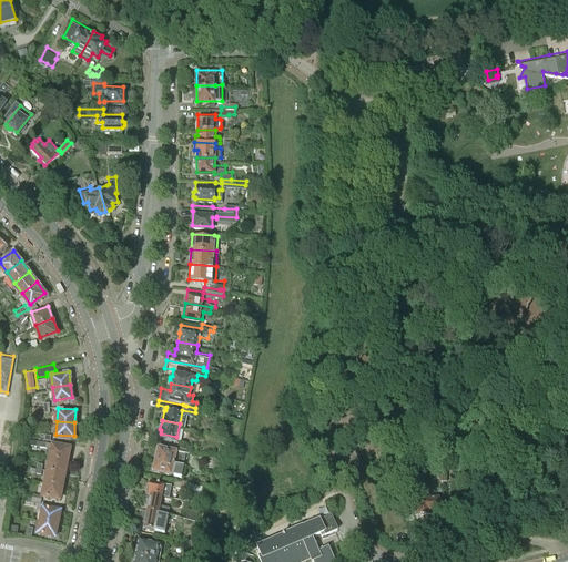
[(46,443),(51,446),(52,441),(47,439),(28,436),(28,440),(46,443)]
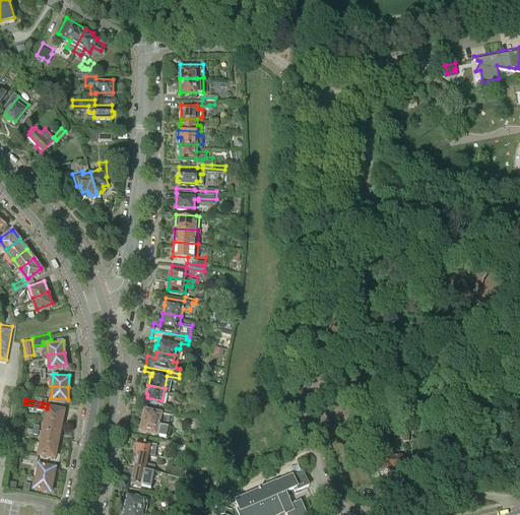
[(48,404),(47,408),(46,415),(61,419),(64,407),(48,404)]
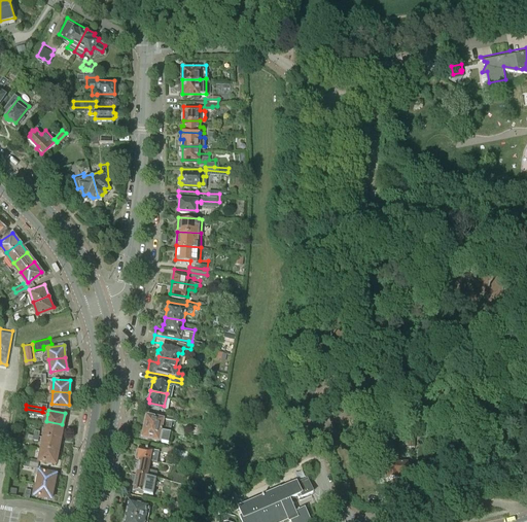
[(170,428),(172,417),(175,418),(176,414),(174,414),(166,412),(161,411),(160,414),(146,412),(146,413),(139,411),(137,418),(145,419),(144,423),(170,428)]
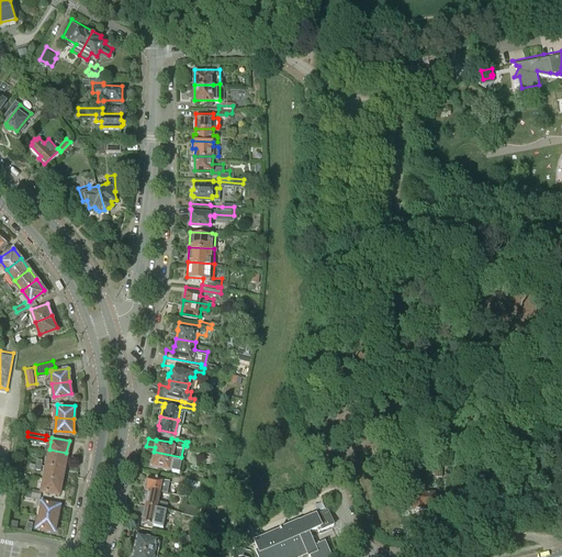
[(64,466),(66,453),(49,449),(46,463),(64,466)]
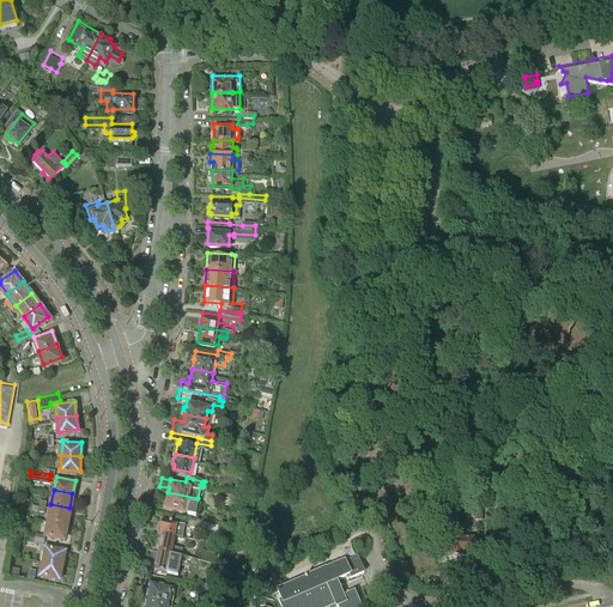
[(194,511),(198,498),(168,492),(165,505),(194,511)]
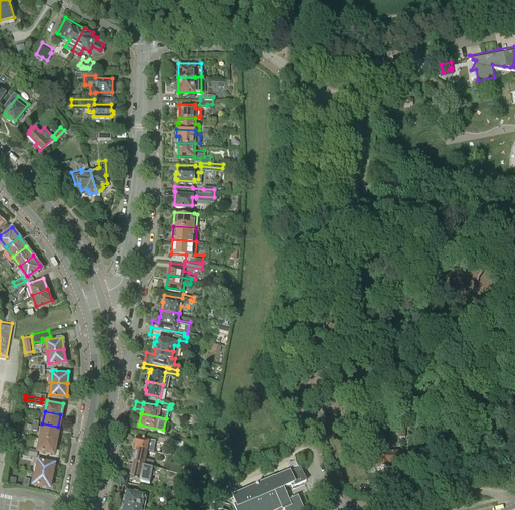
[(56,439),(58,427),(42,423),(40,436),(56,439)]
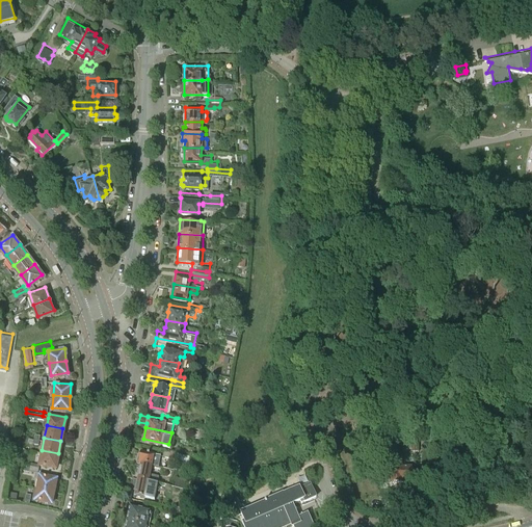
[(376,448),(382,452),(390,442),(382,438),(376,448)]
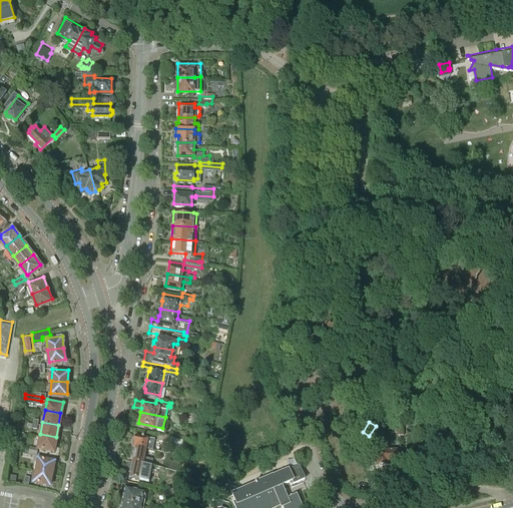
[(395,422),(396,432),(404,432),(403,422),(395,422)]
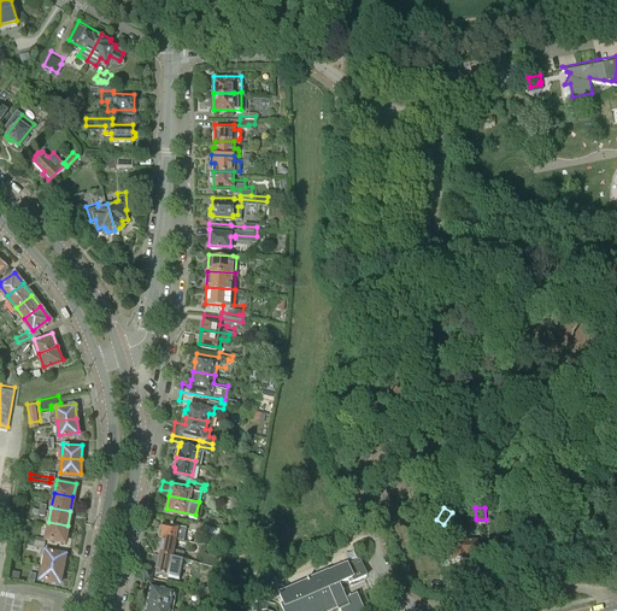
[(209,511),(207,521),(223,524),(225,515),(209,511)]
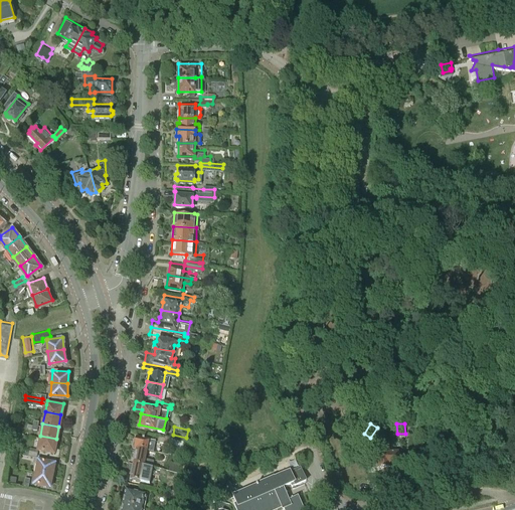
[(147,446),(147,447),(158,449),(159,444),(154,443),(155,437),(136,433),(134,444),(136,444),(147,446)]
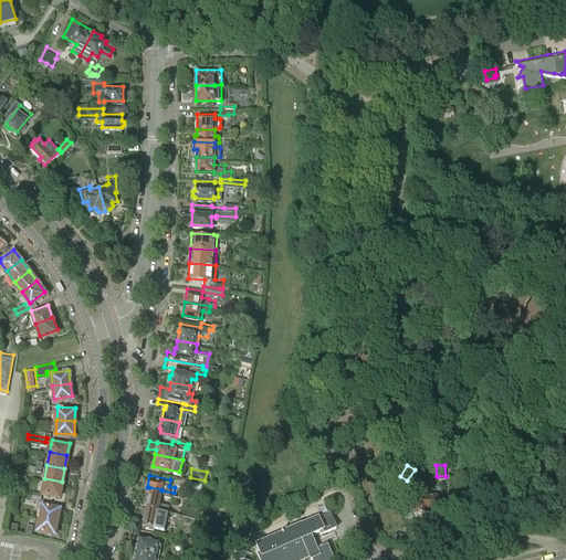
[(202,481),(182,476),(182,477),(175,475),(174,475),(173,481),(201,487),(202,481)]
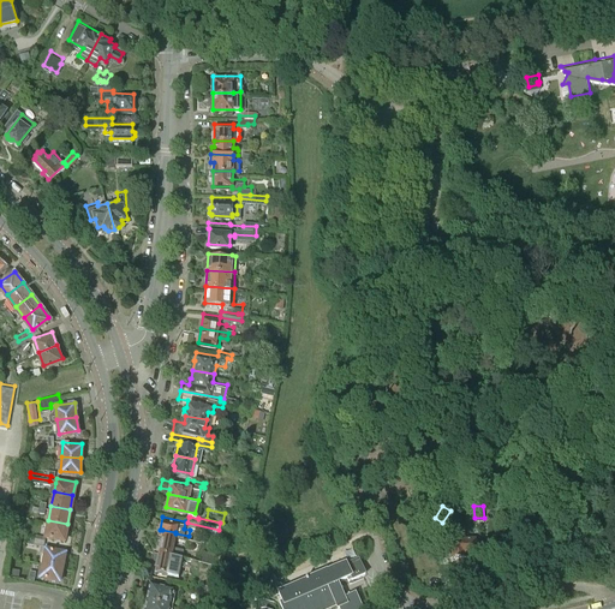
[(48,520),(46,533),(65,537),(67,524),(48,520)]
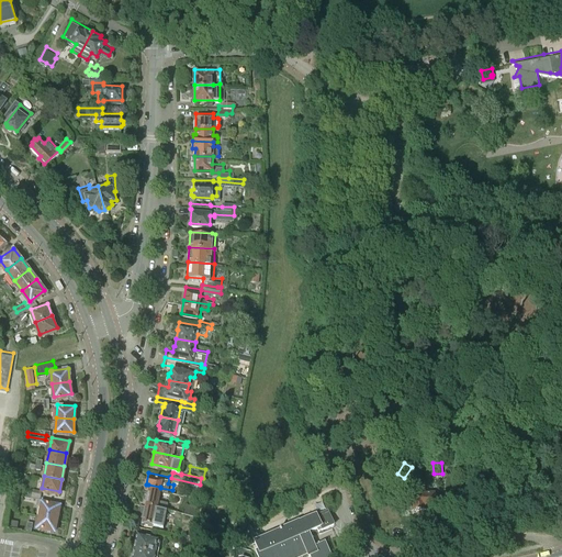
[(148,485),(145,502),(157,504),(166,507),(168,499),(158,497),(160,488),(160,487),(148,485)]
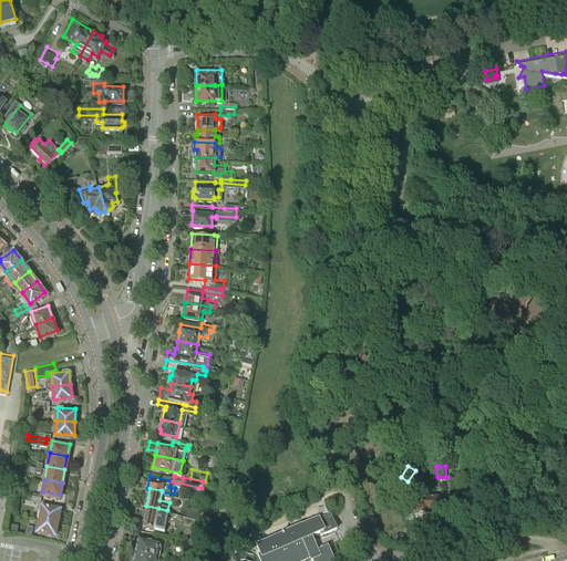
[(409,494),(409,510),(437,509),(437,492),(409,494)]
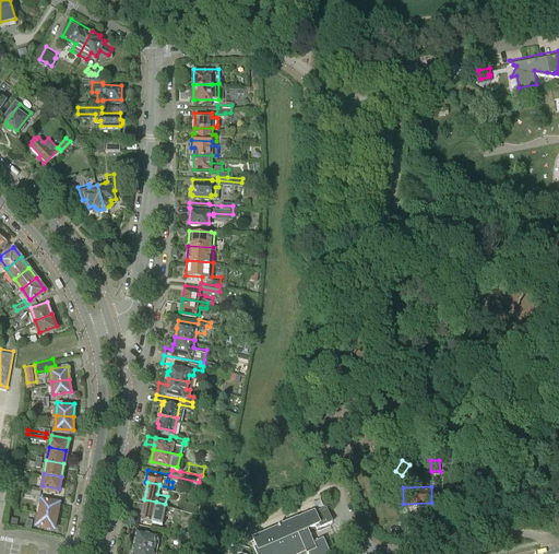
[(193,507),(195,496),(186,494),(183,505),(193,507)]
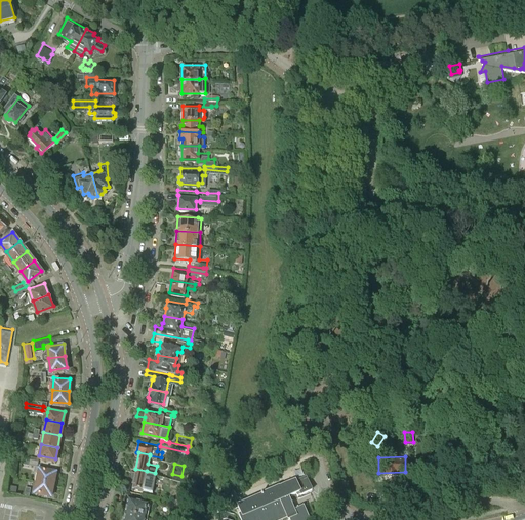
[(39,466),(37,478),(53,481),(55,469),(39,466)]
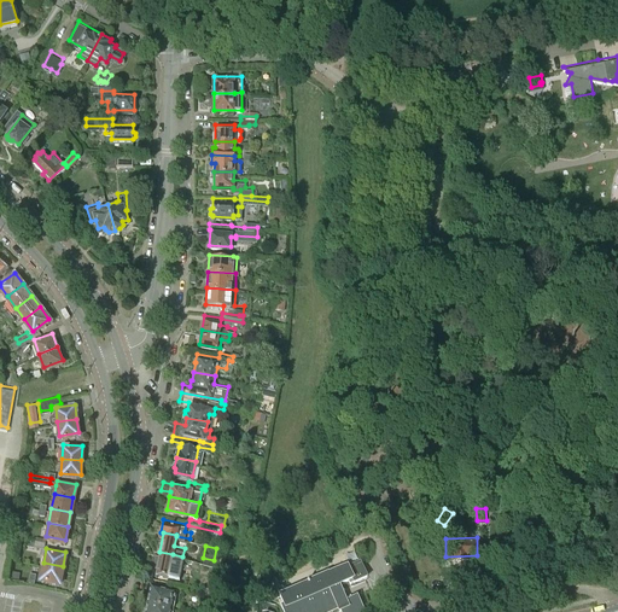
[(170,563),(173,554),(159,552),(156,571),(174,575),(176,563),(170,563)]
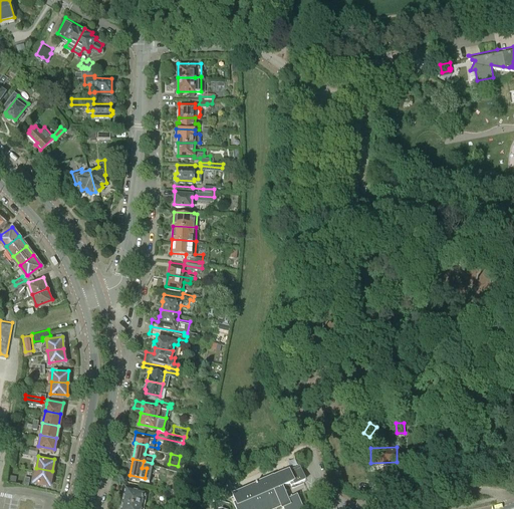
[(237,489),(232,491),(233,493),(236,500),(234,500),(238,508),(237,508),(262,508),(275,503),(280,501),(282,505),(283,504),(285,508),(304,508),(297,492),(288,496),(282,483),(293,478),(294,481),(305,476),(300,464),(299,463),(289,467),(289,466),(273,473),(256,480),(257,481),(237,489)]
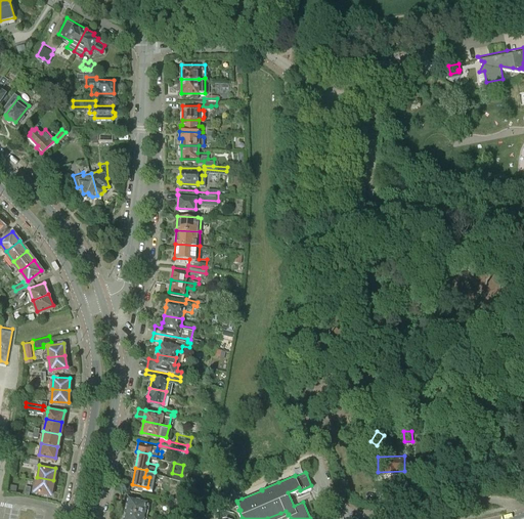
[(37,477),(35,489),(50,492),(53,480),(37,477)]
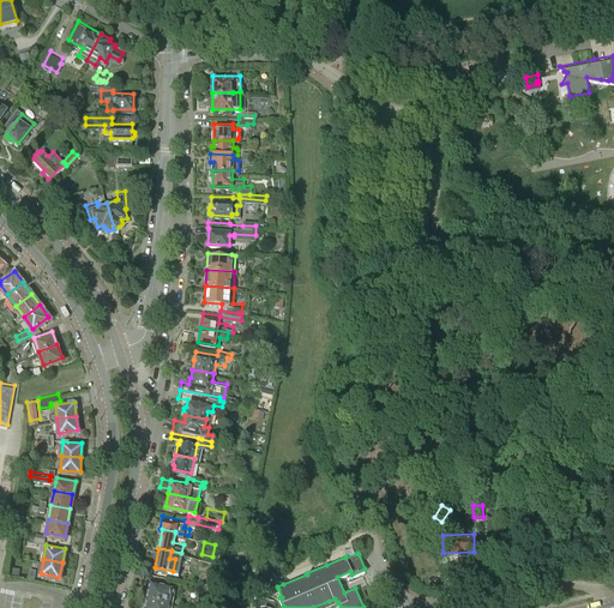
[(277,587),(283,584),(278,573),(272,576),(274,577),(277,587)]
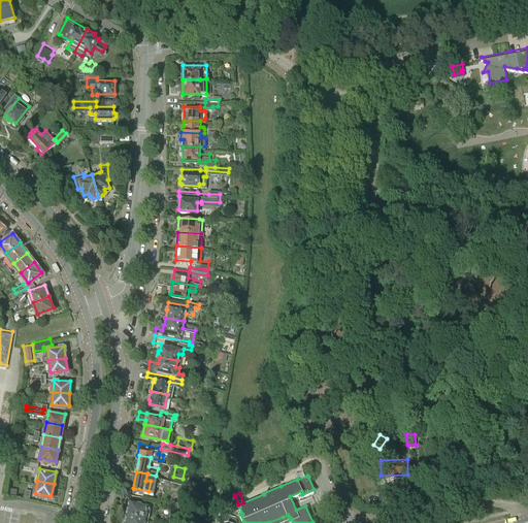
[(239,507),(238,504),(235,496),(228,498),(232,510),(239,507)]
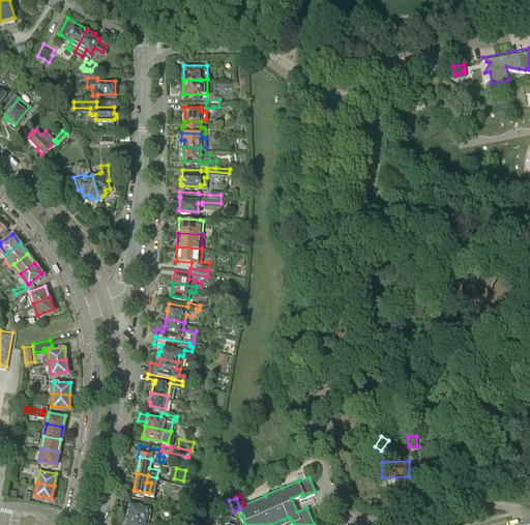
[(127,515),(146,519),(149,504),(144,503),(144,501),(137,499),(136,502),(130,501),(127,515)]
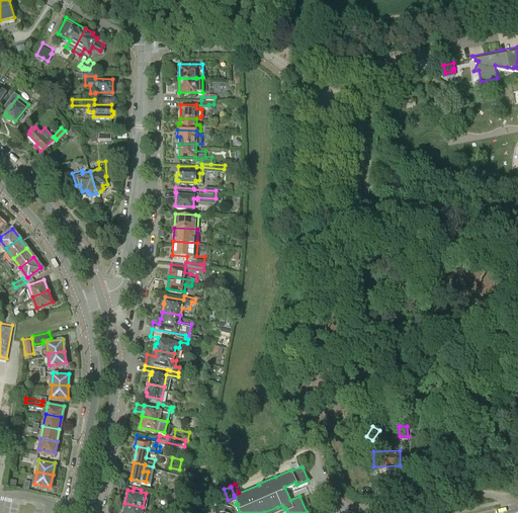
[(142,512),(143,507),(124,503),(122,512),(142,512)]
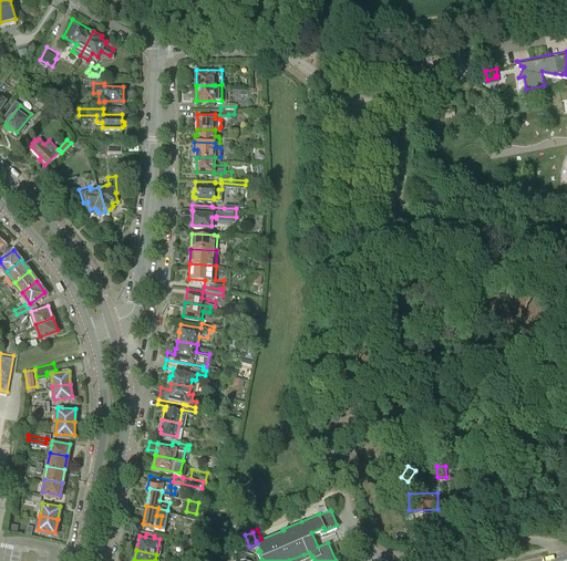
[(253,551),(234,550),(234,557),(236,557),(236,560),(251,560),(253,559),(251,559),(253,551)]
